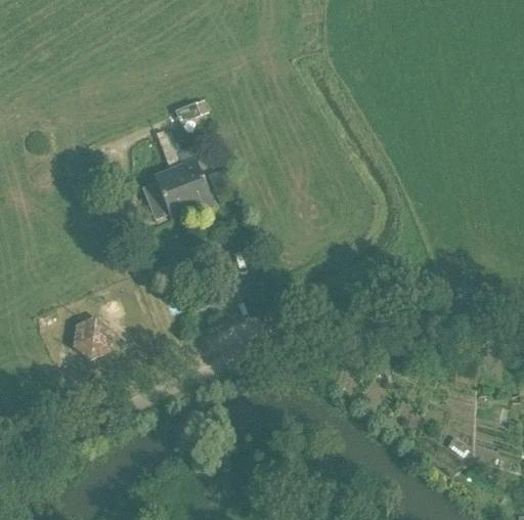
[(175,109),(175,110),(180,122),(208,111),(203,98),(195,101),(175,109)]
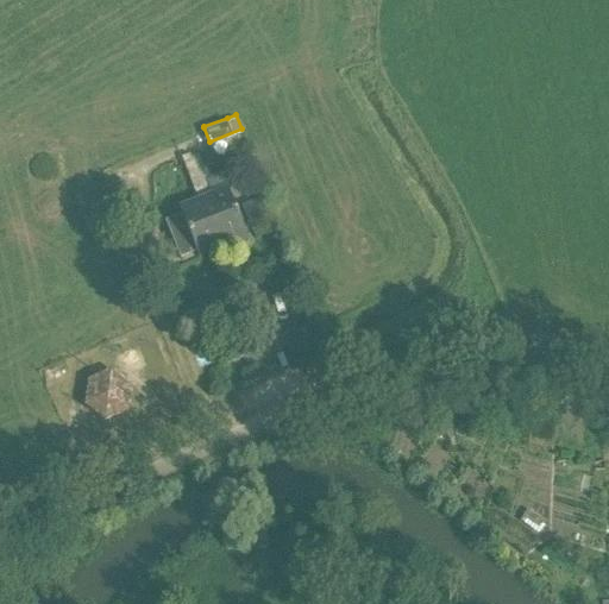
[(186,165),(199,197),(218,246),(248,234),(228,186),(213,192),(196,150),(186,155),(184,150),(180,151),(186,165)]
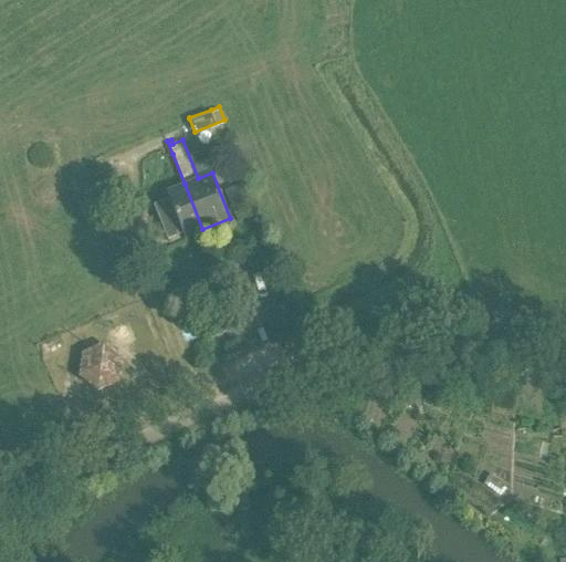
[(202,229),(185,184),(167,190),(169,196),(154,201),(167,237),(182,230),(185,236),(202,229)]
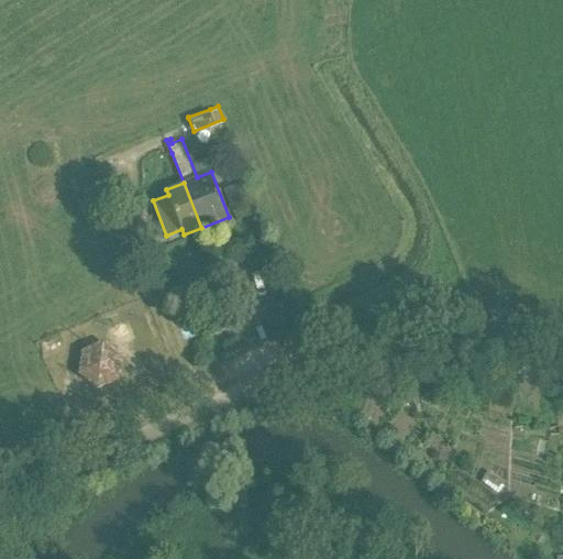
[(78,372),(97,385),(119,377),(122,353),(103,339),(81,348),(78,372)]
